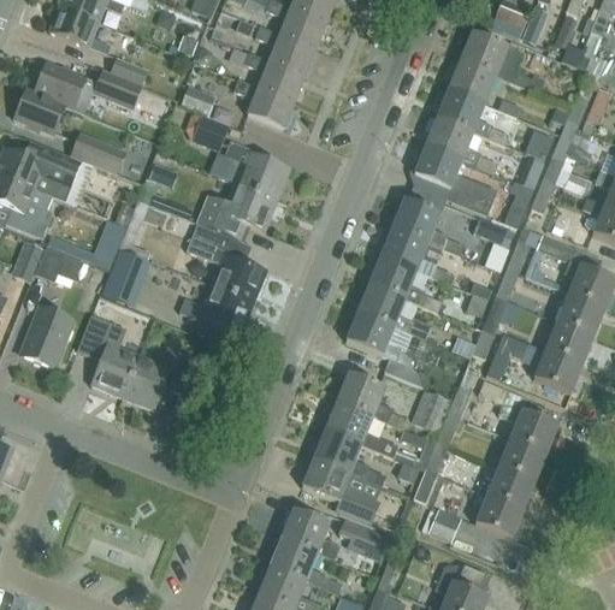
[(120,12),(124,4),(116,0),(61,0),(59,6),(98,22),(104,6),(120,12)]
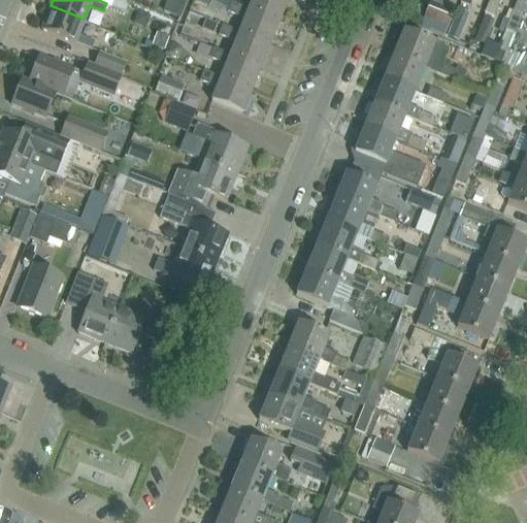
[(112,0),(111,3),(125,8),(128,0),(112,0)]
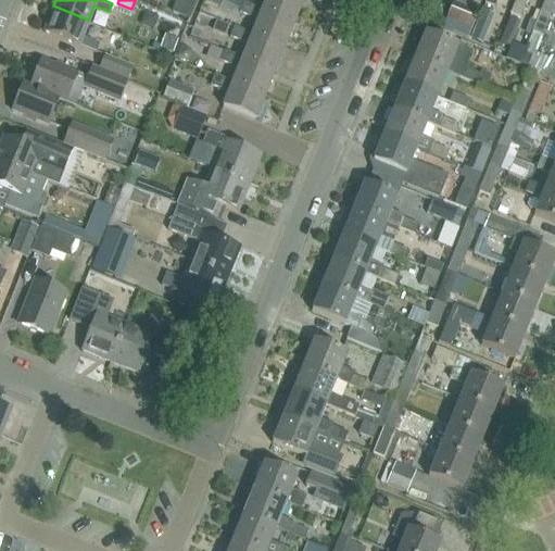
[(179,0),(177,7),(196,13),(200,0),(179,0)]
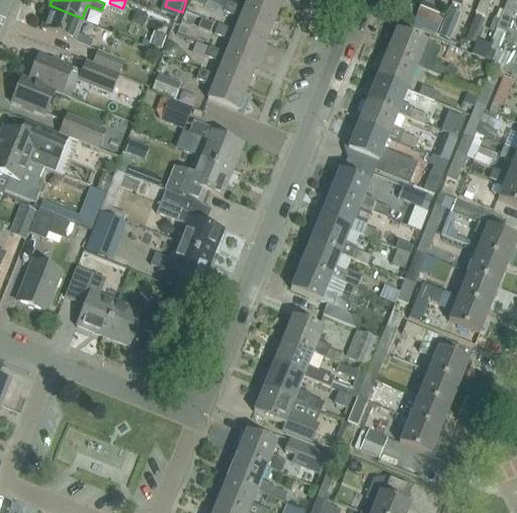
[(206,0),(205,2),(222,9),(226,0),(206,0)]
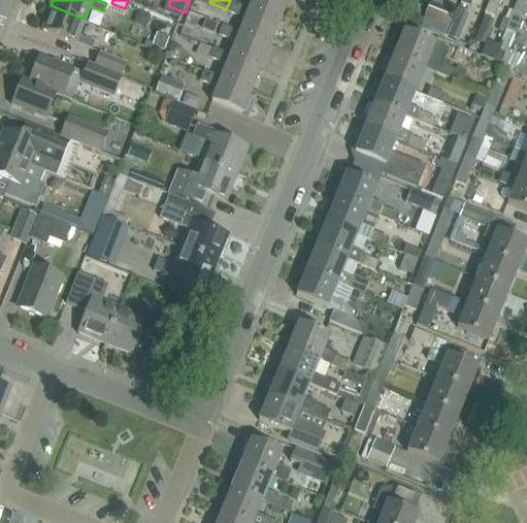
[(271,39),(281,15),(250,4),(250,5),(236,0),(230,0),(227,7),(245,14),(240,27),(271,39)]
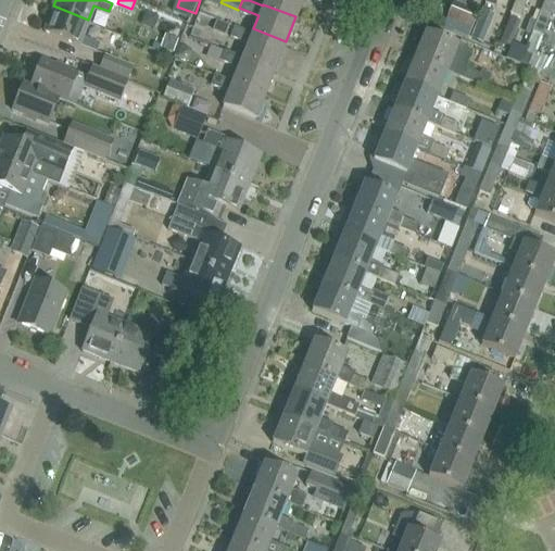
[(264,0),(263,4),(295,16),(302,0),(264,0)]
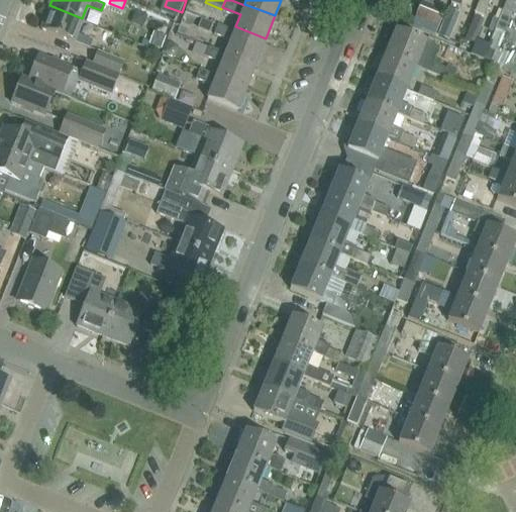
[(414,17),(437,27),(445,8),(427,0),(421,0),(414,17)]
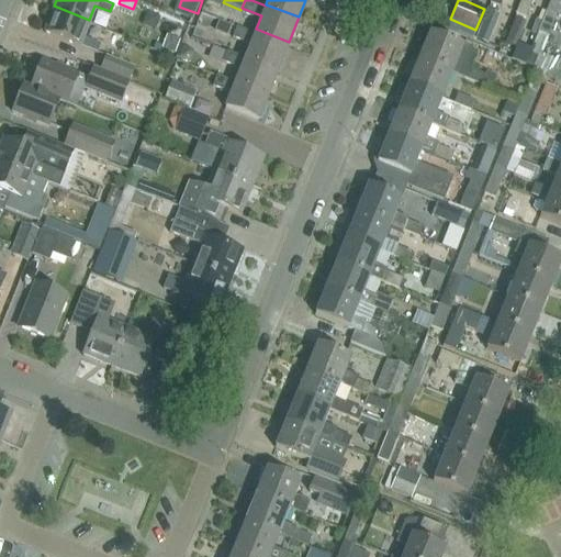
[(527,12),(531,0),(519,0),(517,8),(527,12)]
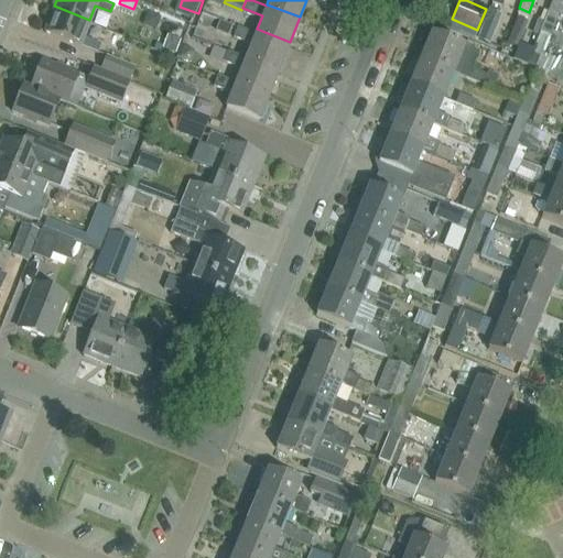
[(561,8),(550,3),(548,9),(540,29),(551,33),(561,8)]
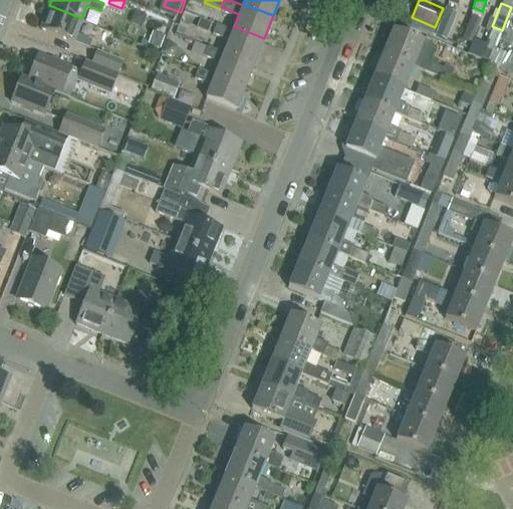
[(76,30),(81,18),(49,5),(41,25),(89,44),(92,37),(76,30)]
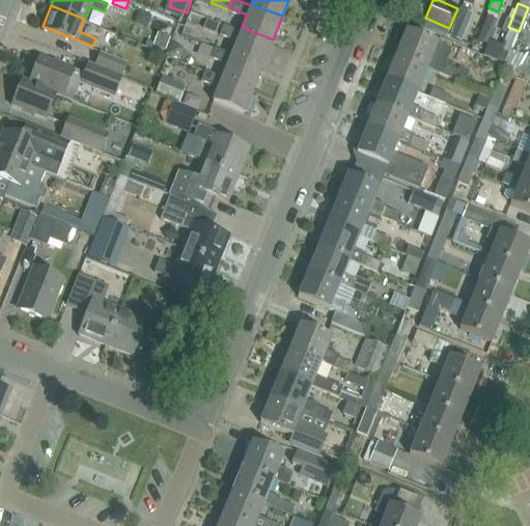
[(487,12),(478,37),(487,40),(497,17),(487,12)]
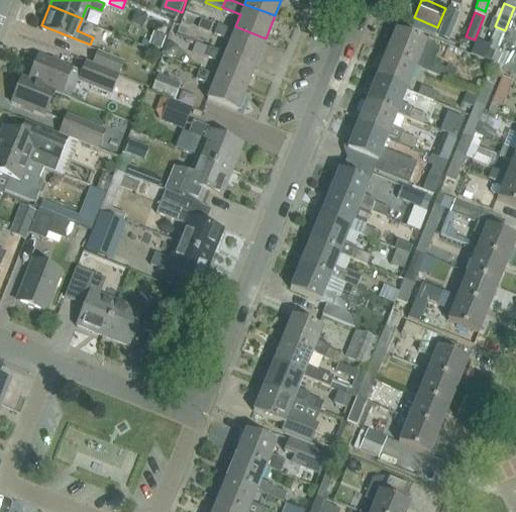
[(198,24),(210,28),(213,19),(202,14),(198,24)]
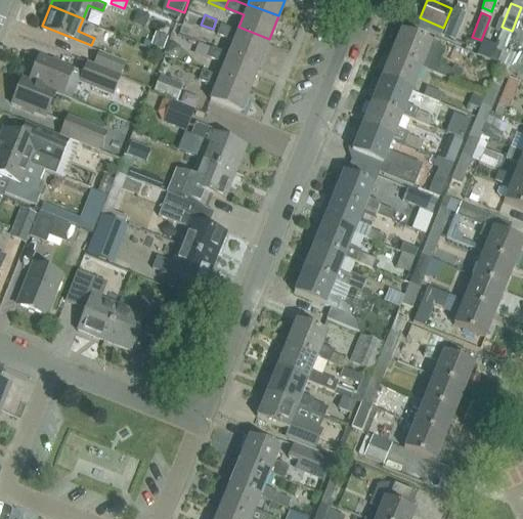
[(216,31),(234,38),(229,50),(259,62),(269,39),(238,27),(238,28),(220,20),(216,31)]
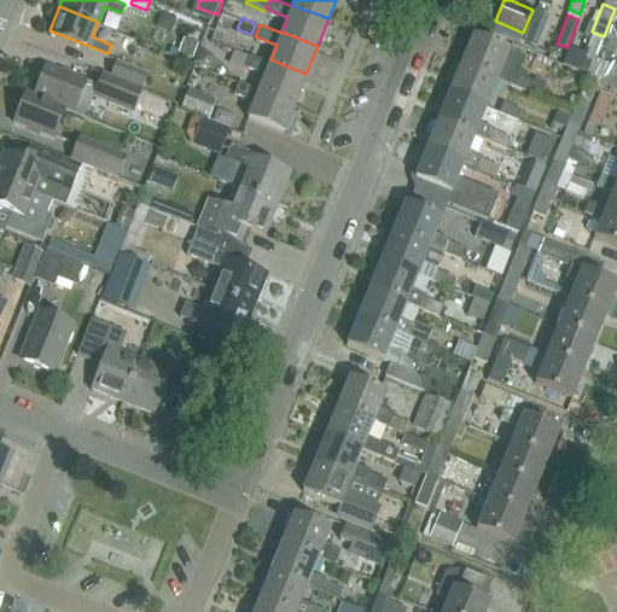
[(473,31),(461,62),(498,76),(511,81),(516,70),(523,52),(473,31)]
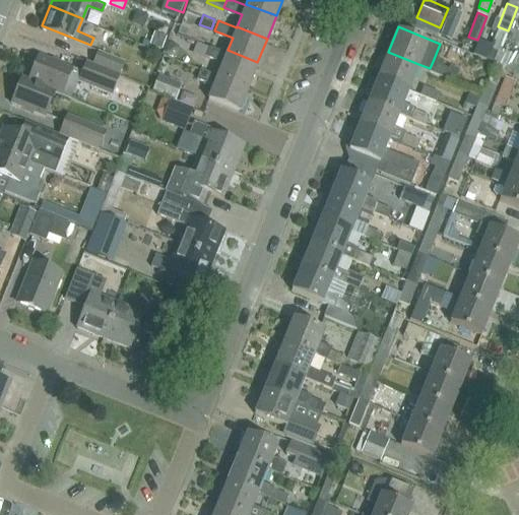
[(157,30),(153,43),(163,47),(167,35),(157,30)]
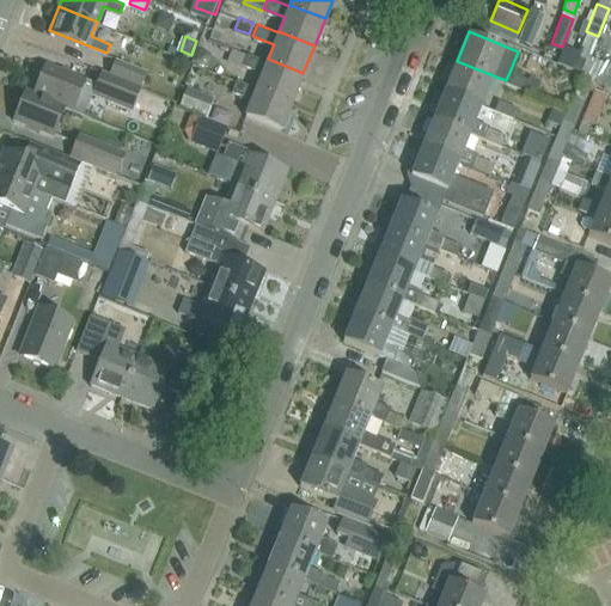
[(244,51),(232,47),(226,61),(239,66),(244,51)]
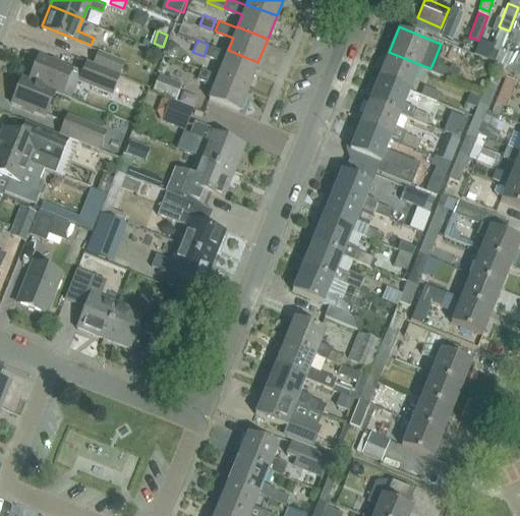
[(247,89),(257,62),(228,50),(228,51),(211,44),(207,53),(224,60),(219,73),(217,76),(247,89)]
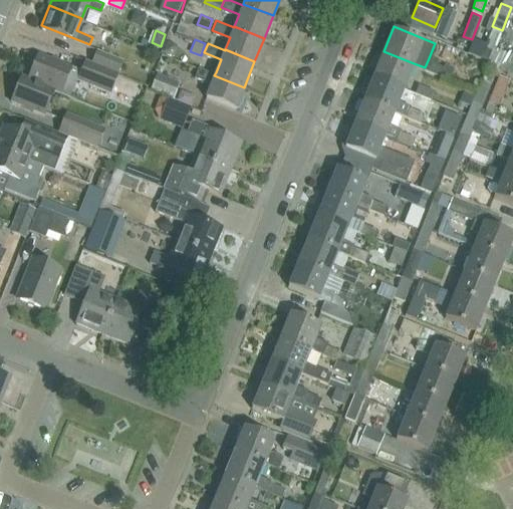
[(117,71),(122,58),(96,48),(91,61),(117,71)]
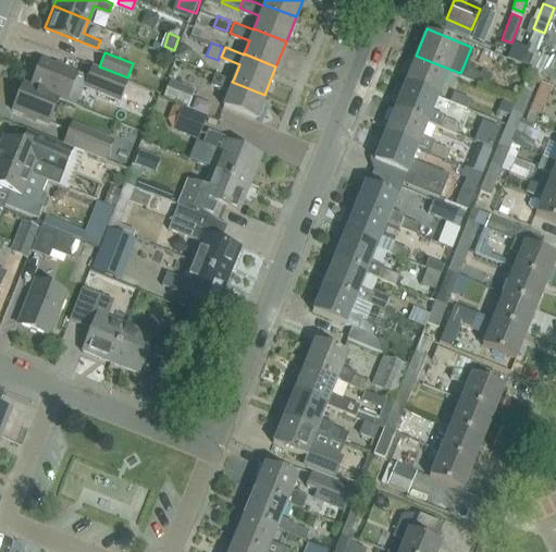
[(32,82),(32,83),(66,97),(75,101),(86,74),(41,56),(32,82)]
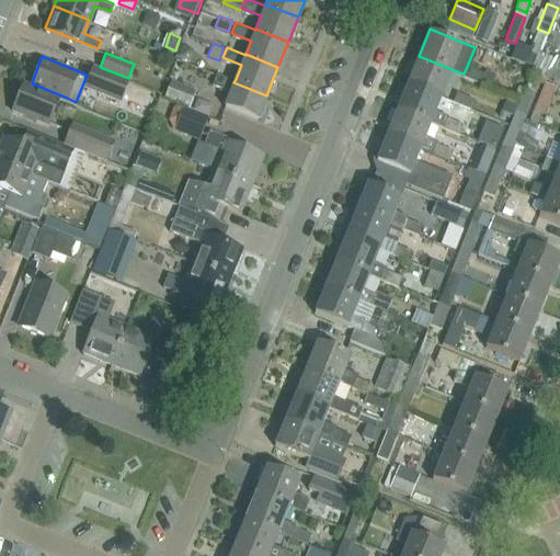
[(419,56),(408,81),(442,94),(452,69),(419,56)]
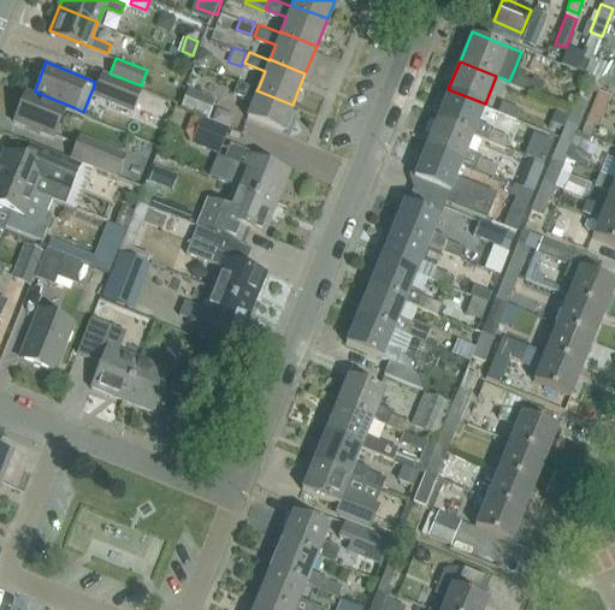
[(543,82),(514,70),(509,81),(538,93),(543,82)]
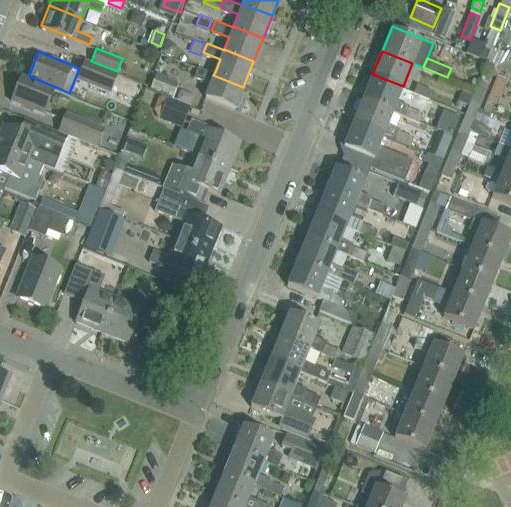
[(117,72),(84,59),(77,76),(110,90),(117,72)]
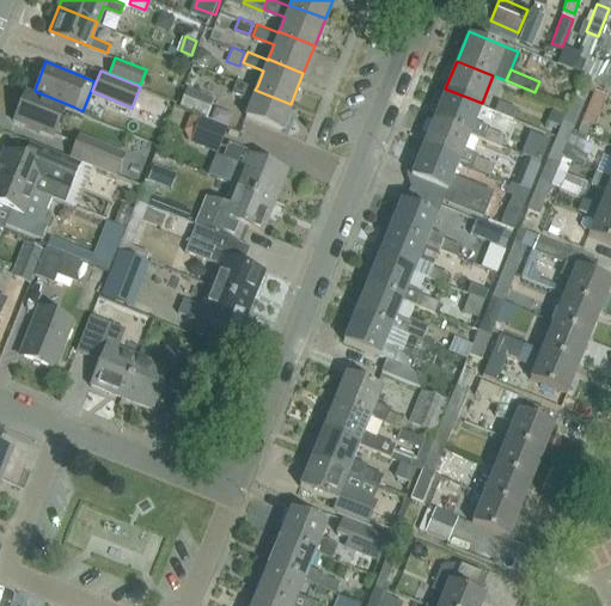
[(236,78),(232,90),(252,97),(245,114),(281,128),(291,104),(255,90),(257,86),(236,78)]
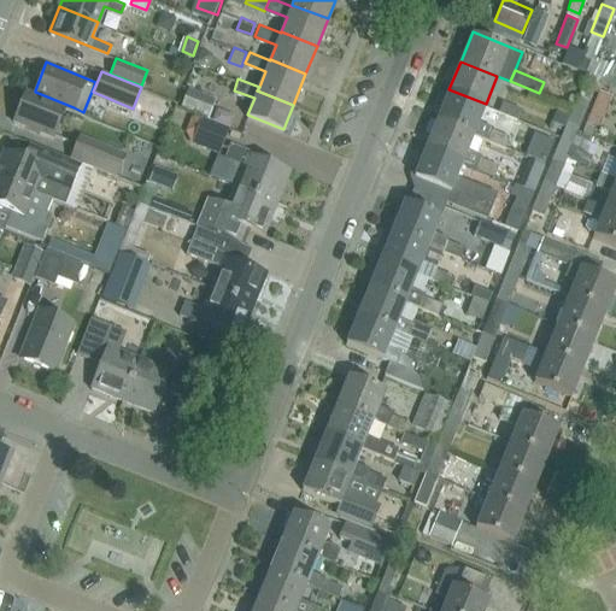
[(582,83),(579,93),(591,98),(594,87),(584,83),(582,83)]
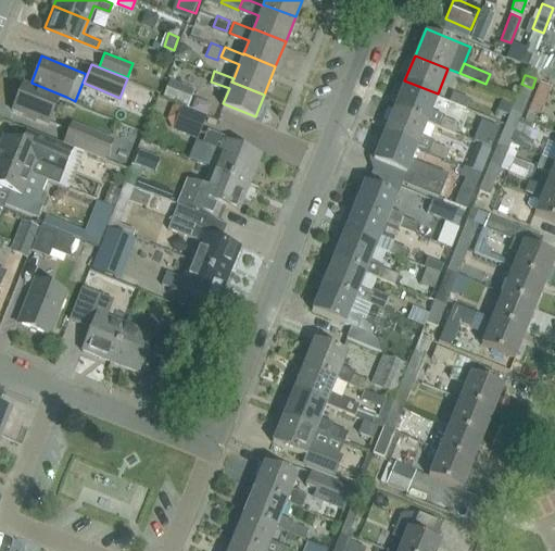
[(163,94),(188,103),(194,87),(169,77),(163,94)]
